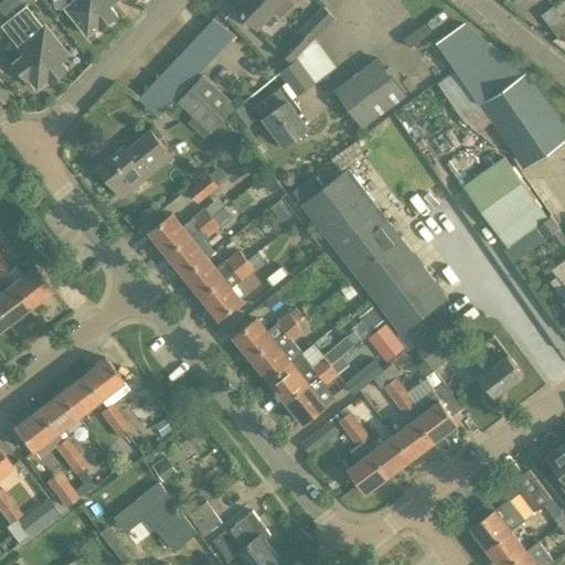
[(11,13),(24,0),(23,0),(6,0),(2,4),(11,13)]
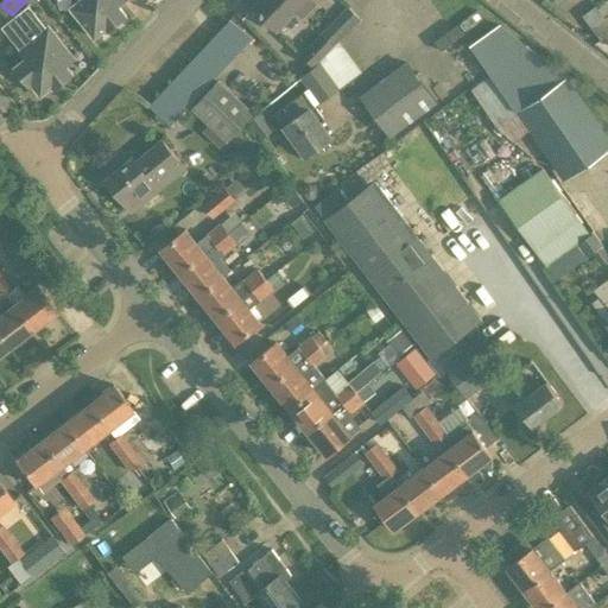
[(80,0),(70,8),(95,38),(106,30),(108,31),(127,17),(115,2),(119,0),(120,0),(121,1),(121,0),(80,0)]
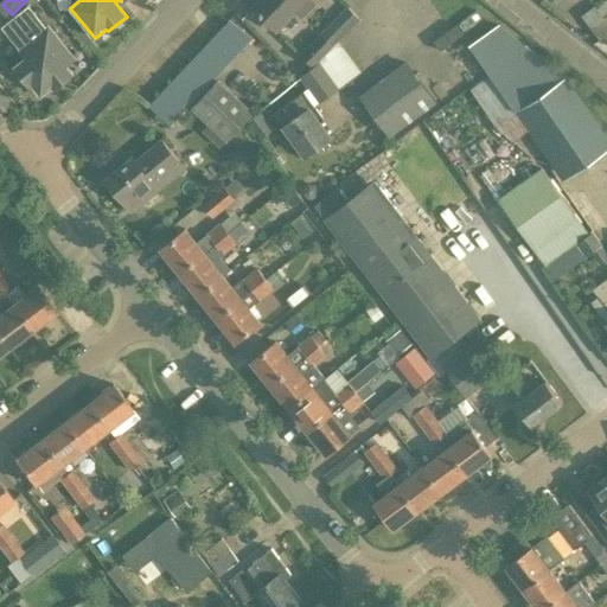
[(301,17),(313,5),(308,0),(261,0),(254,8),(275,31),(295,11),(301,17)]
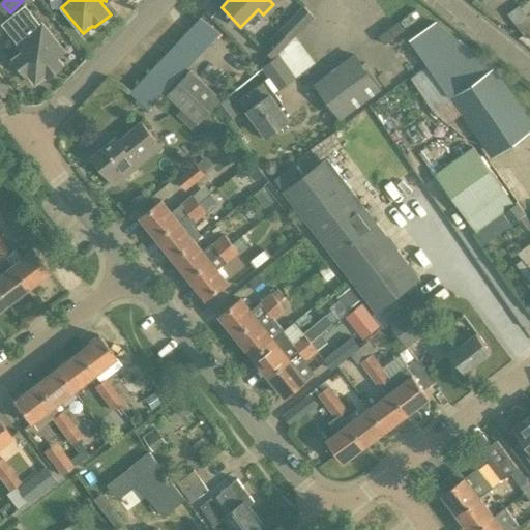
[(523,34),(527,32),(528,32),(529,30),(529,13),(528,16),(519,4),(507,13),(523,34)]
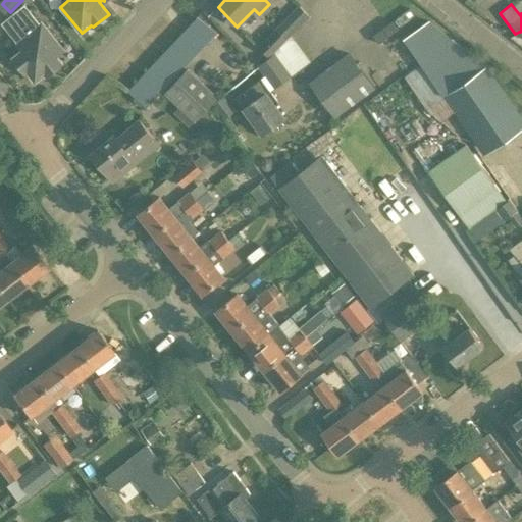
[(3,24),(23,50),(12,58),(25,74),(28,72),(36,83),(45,74),(47,76),(62,63),(52,50),(59,45),(42,23),(39,25),(24,7),(3,24)]
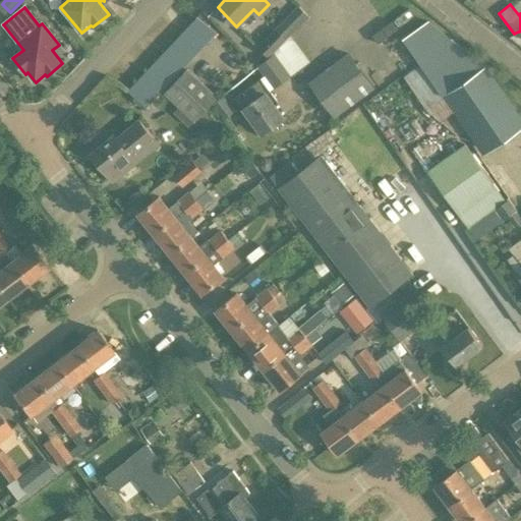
[(296,8),(275,30),(286,40),(307,18),(296,8)]
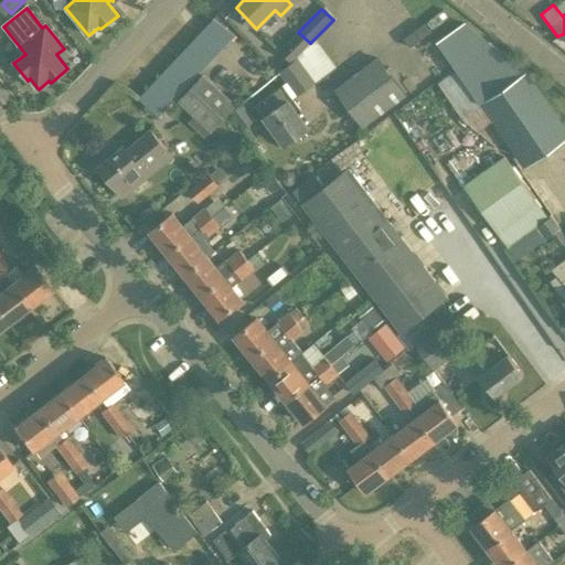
[(201,33),(220,52),(234,36),(213,20),(201,33)]
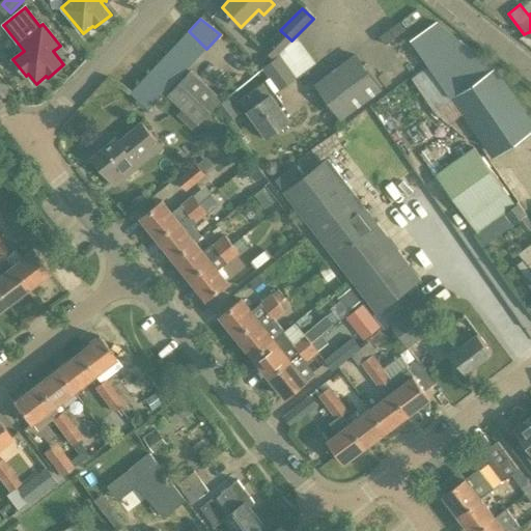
[(412,40),(429,65),(451,98),(494,68),(436,23),(412,40)]
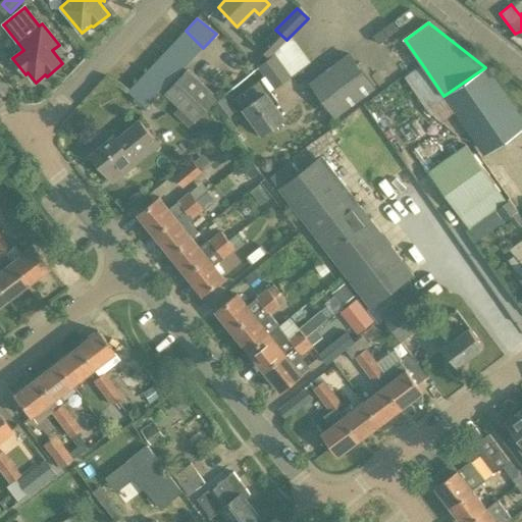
[(288,40),(286,40),(275,30),(258,48),(269,58),(270,58),(288,40)]
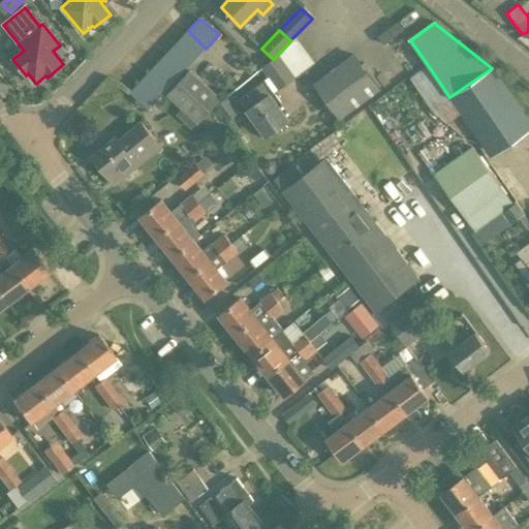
[(177,43),(194,61),(206,49),(188,31),(177,43)]
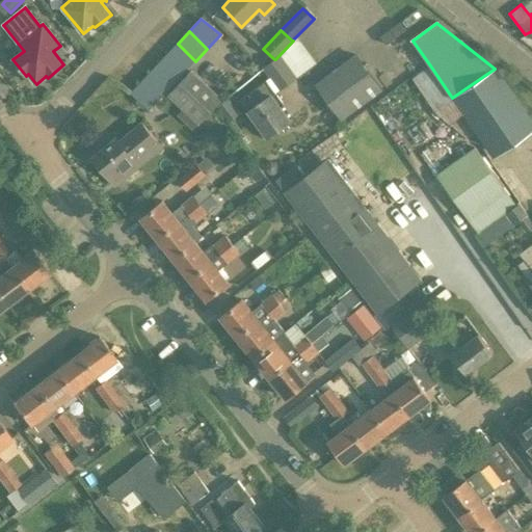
[(165,56),(184,74),(195,61),(178,44),(165,56)]
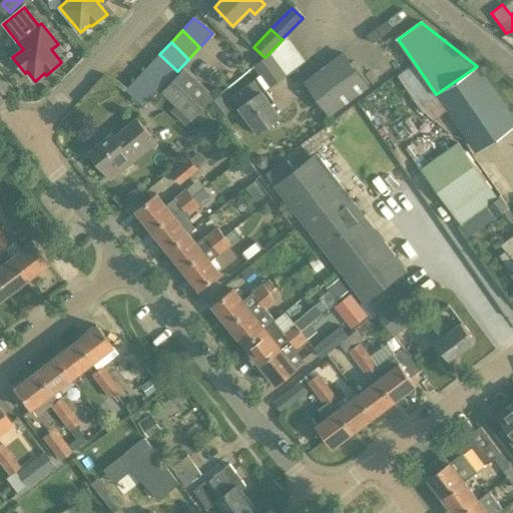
[(270,88),(287,75),(271,53),(266,57),(265,57),(252,66),(270,88)]
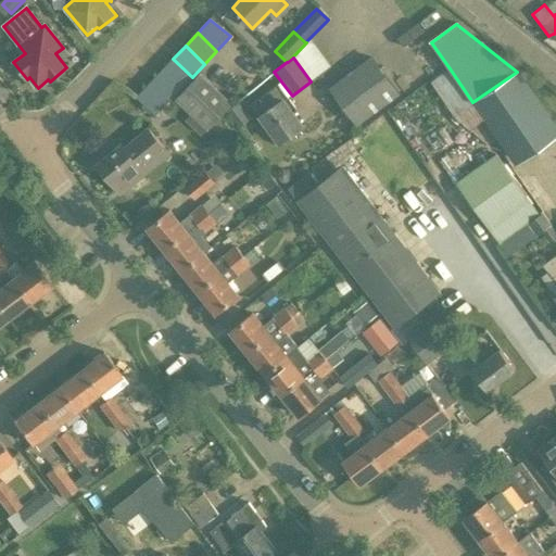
[(161,72),(180,90),(192,77),(173,59),(161,72)]
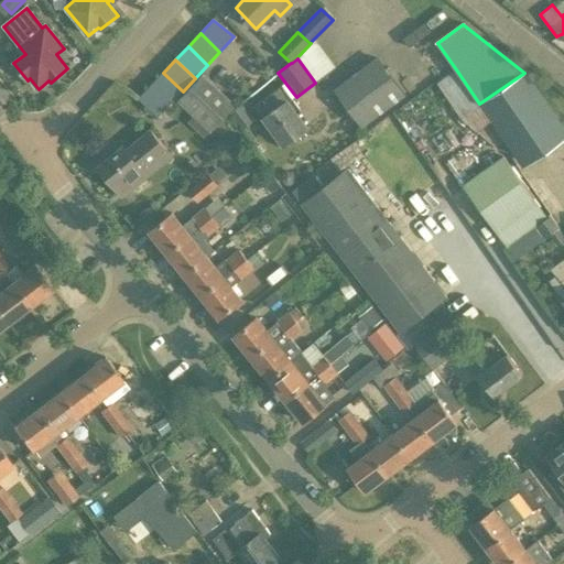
[(362,127),(403,96),(377,60),(335,90),(362,127)]
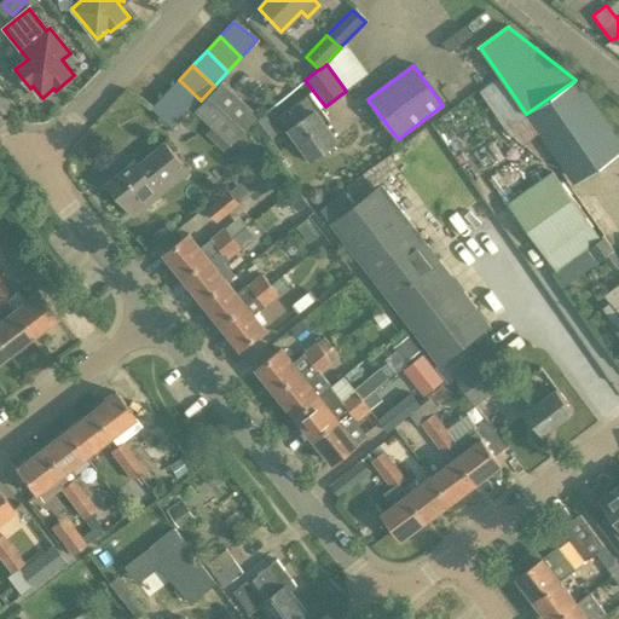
[(537,134),(545,145),(547,144),(574,185),(618,154),(618,139),(577,79),(576,80),(526,114),(525,115),(539,133),(537,134)]
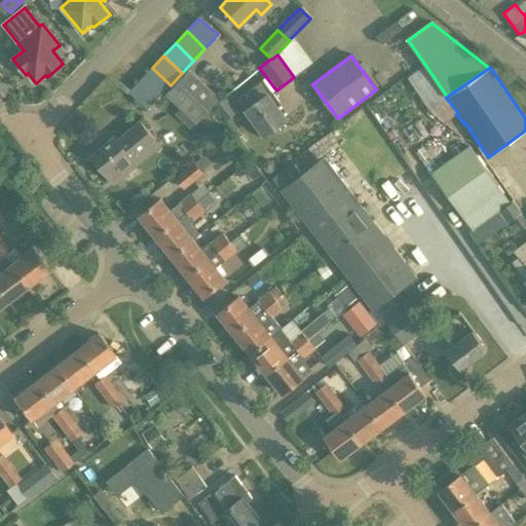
[(141,80),(159,98),(171,85),(152,68),(141,80)]
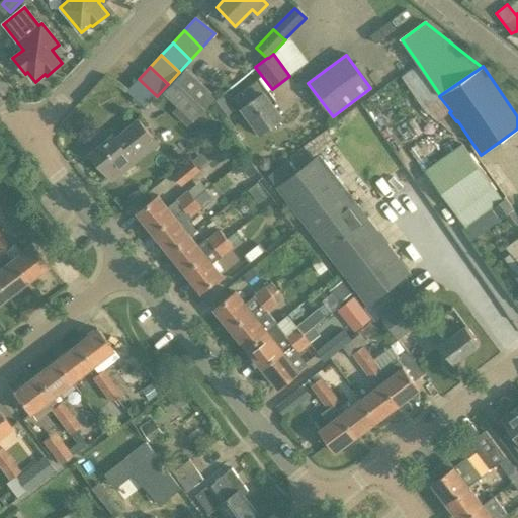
[(193,121),(217,97),(186,68),(163,92),(193,121)]
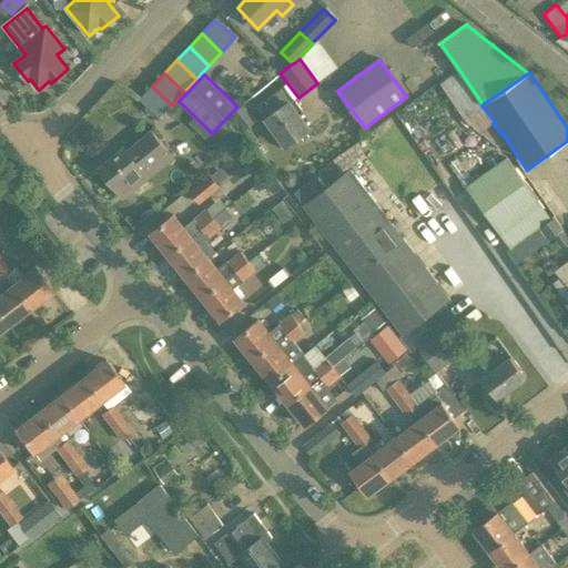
[(172,105),(152,87),(144,94),(140,100),(160,119),(164,113),(172,105)]
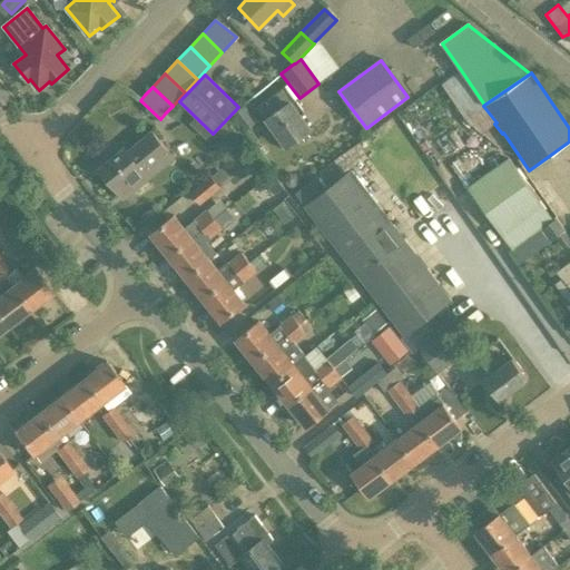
[(286,146),(310,129),(300,116),(304,112),(285,87),(258,107),(267,119),(266,120),(286,146)]
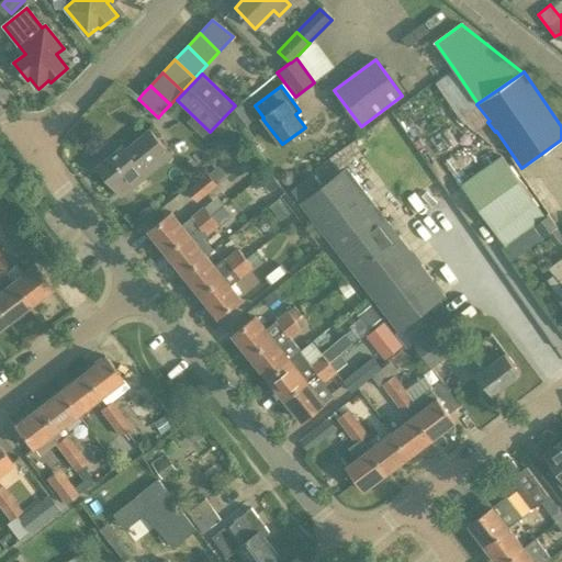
[(254,120),(240,102),(226,114),(238,132),(254,120)]
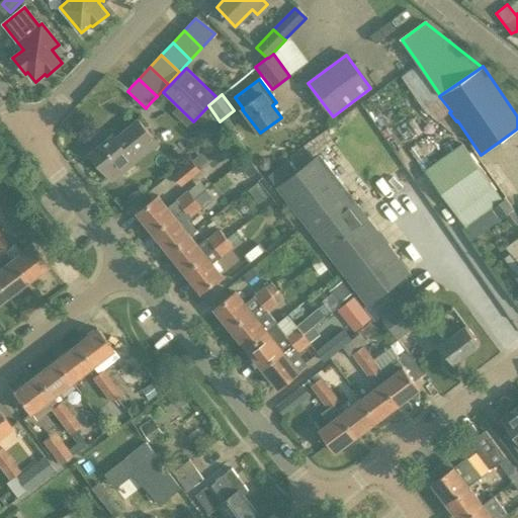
[(113,135),(90,154),(111,181),(135,163),(158,144),(139,120),(116,138),(113,135)]
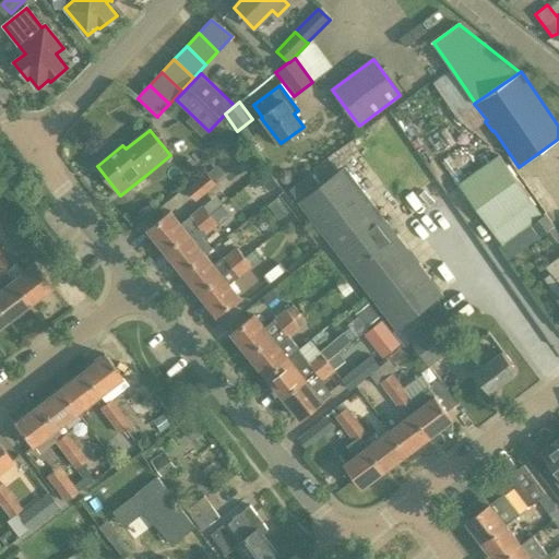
[(459,185),(501,245),(531,224),(543,215),(542,215),(500,155),(459,185)]
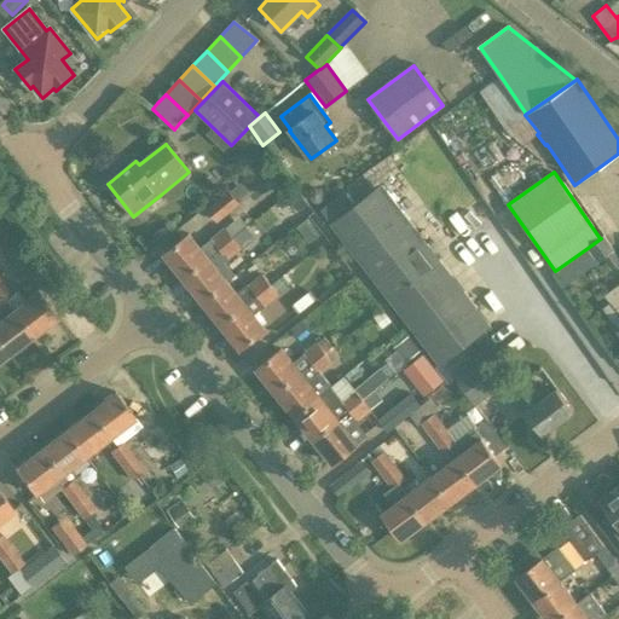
[(375,281),(427,244),(381,185),(353,207),(343,194),(319,212),(329,225),(331,224),(375,281)]
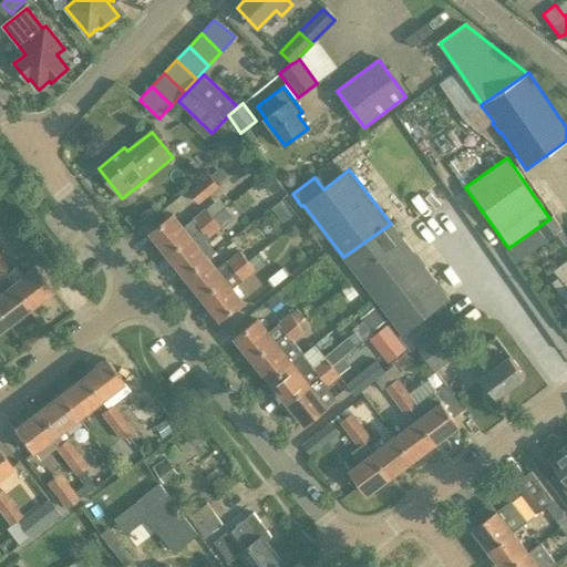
[(199,204),(219,188),(209,175),(189,192),(199,204)]
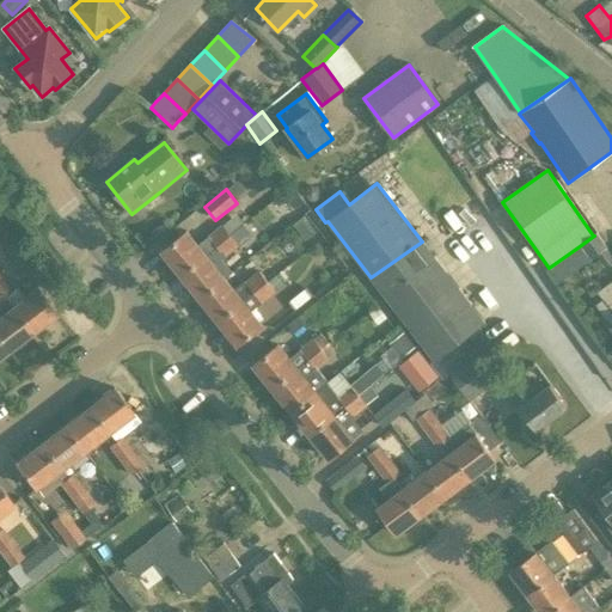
[(204,256),(215,246),(230,236),(221,225),(207,237),(208,237),(197,246),(187,232),(164,251),(182,274),(204,256)]
